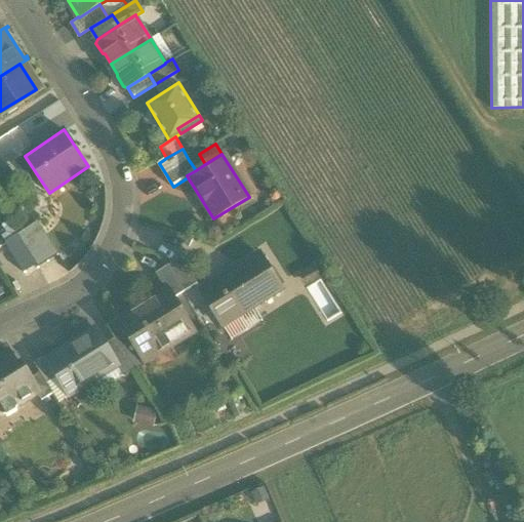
[(39,219),(17,233),(37,264),(39,267),(59,252),(39,219)]
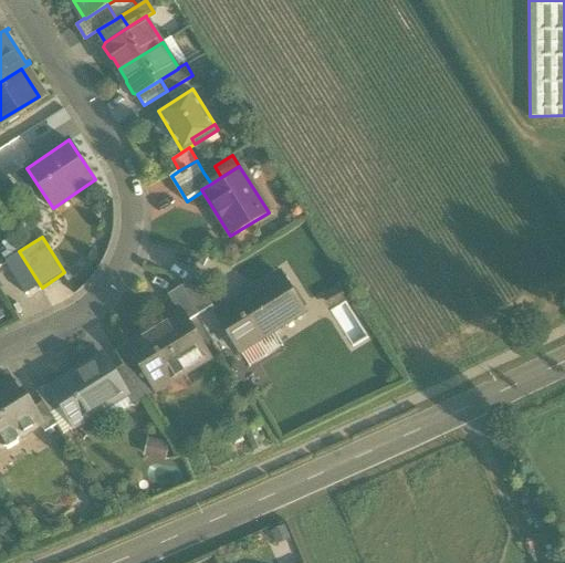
[(40,284),(19,251),(6,259),(27,293),(40,284)]
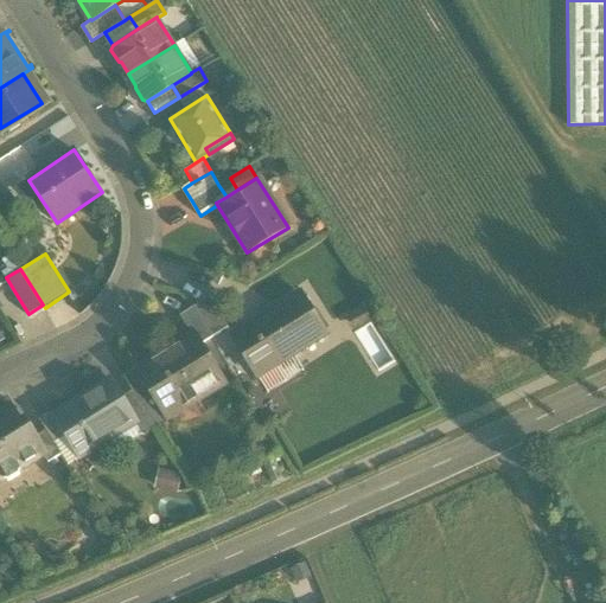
[(243,353),(257,376),(295,353),(326,333),(301,293),(233,335),(234,338),(236,337),(246,352),(243,353)]
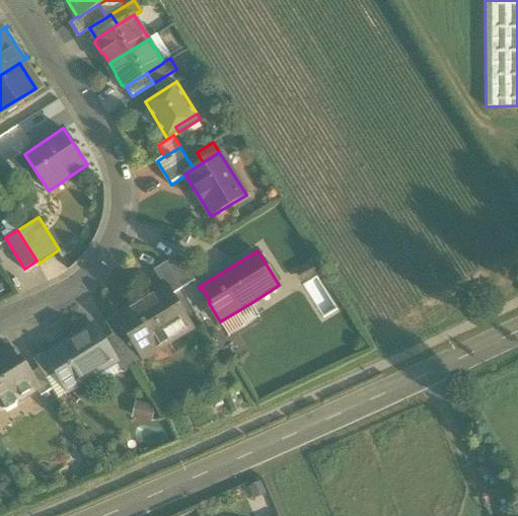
[(179,253),(166,263),(182,288),(196,280),(179,253)]
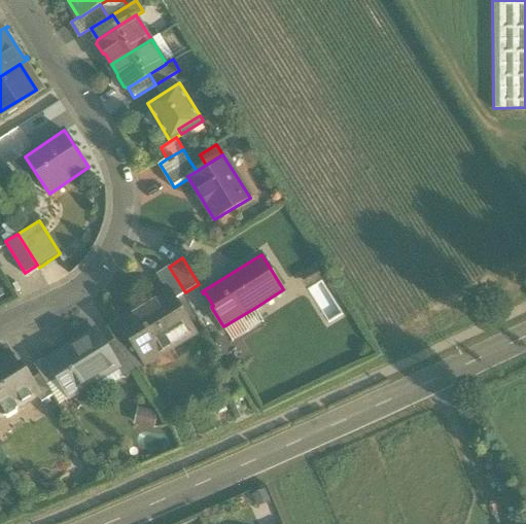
[(174,300),(185,292),(169,267),(158,274),(169,291),(169,290),(174,300)]
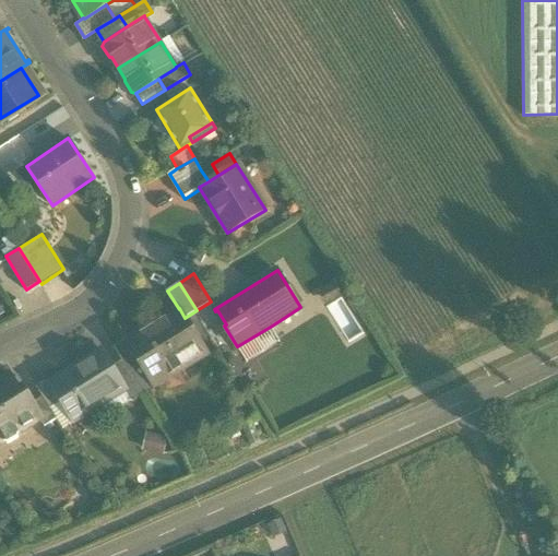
[(128,340),(151,377),(177,359),(182,368),(208,353),(185,318),(179,308),(179,309),(161,320),(161,319),(128,340)]
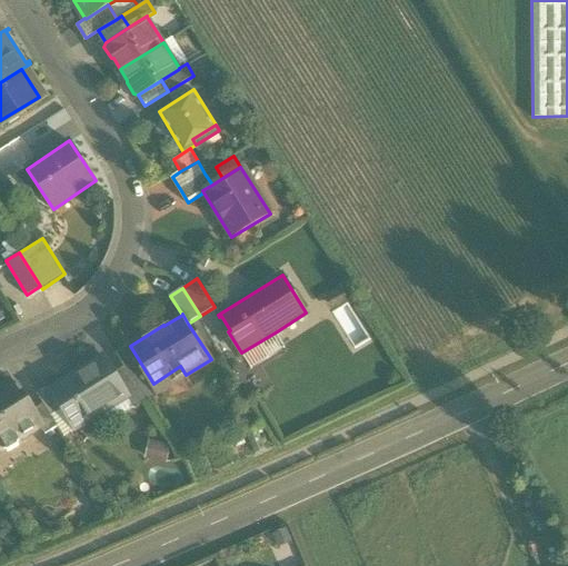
[(277,331),(241,353),(251,368),(286,346),(277,331)]
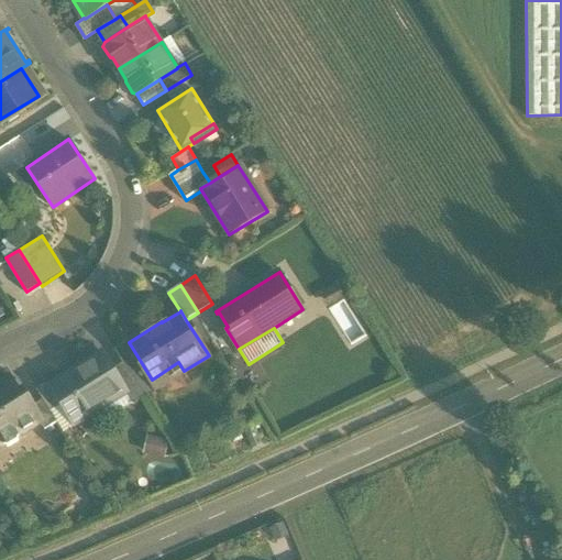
[(117,349),(127,364),(145,395),(157,388),(152,380),(129,342),(117,349)]
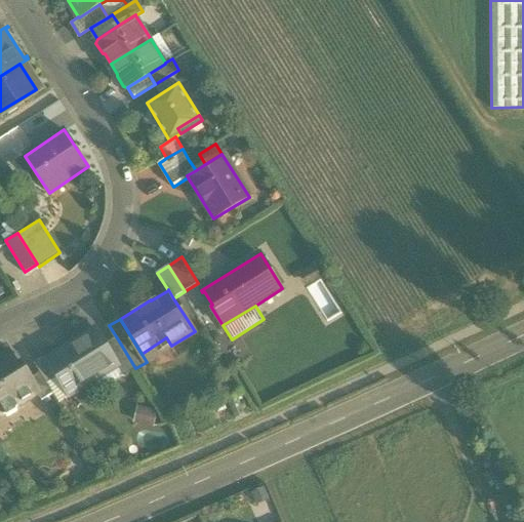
[(58,375),(71,394),(95,378),(93,374),(117,359),(108,346),(96,327),(49,356),(47,357),(58,375)]
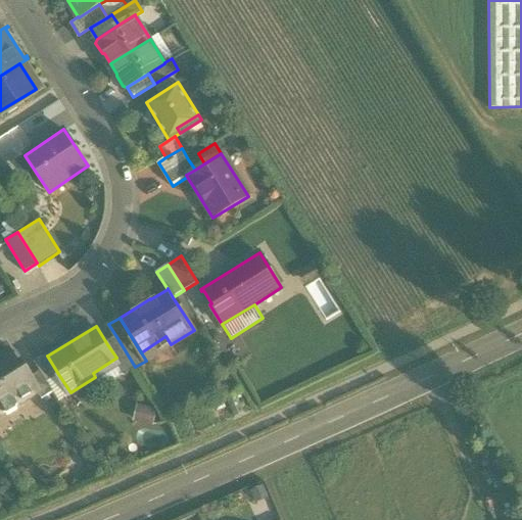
[(141,352),(146,361),(171,344),(165,336),(141,352)]
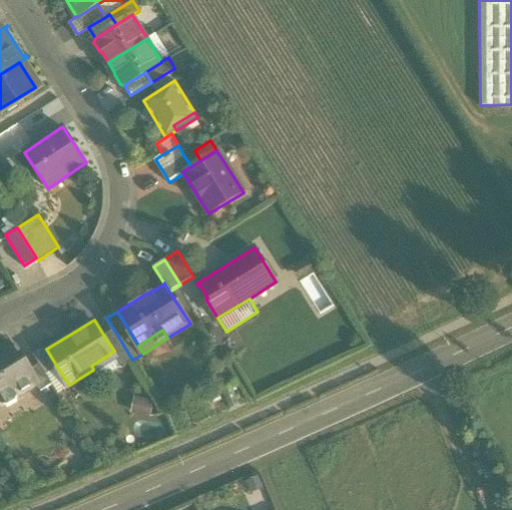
[(123,366),(132,360),(115,332),(105,338),(114,351),(116,356),(123,366)]
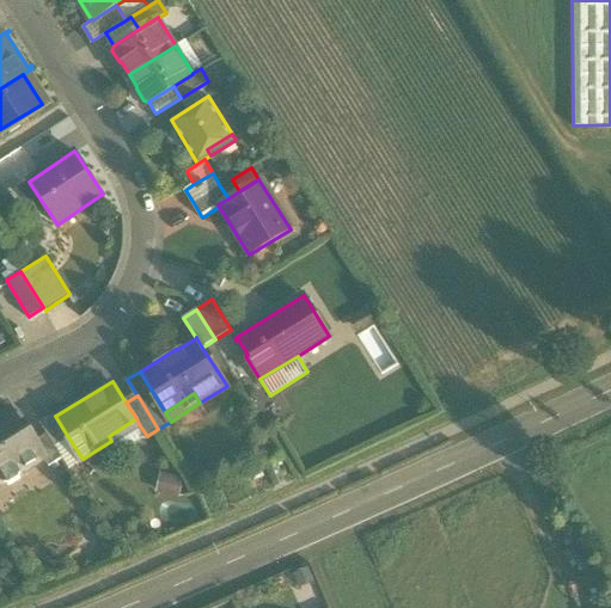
[(0,485),(5,483),(10,484),(20,477),(22,472),(46,458),(46,456),(36,441),(26,425),(22,428),(12,411),(0,417),(0,485)]
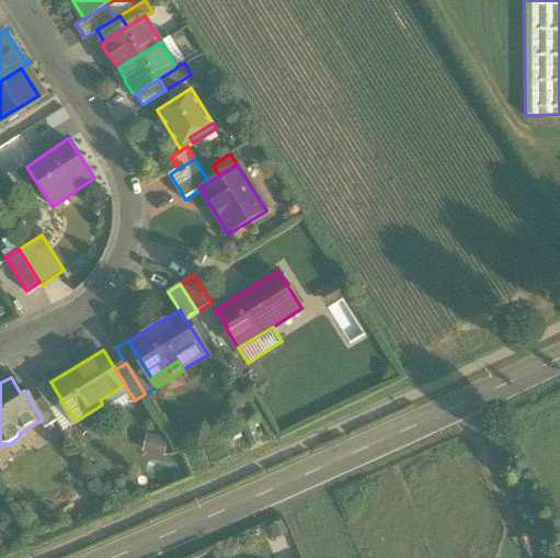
[(37,386),(44,398),(50,409),(63,401),(50,382),(53,380),(50,377),(37,386)]
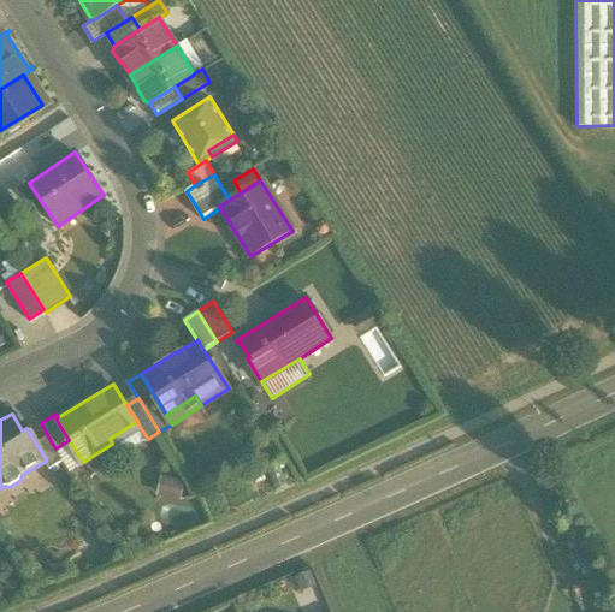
[(110,439),(112,444),(140,427),(137,421),(110,439)]
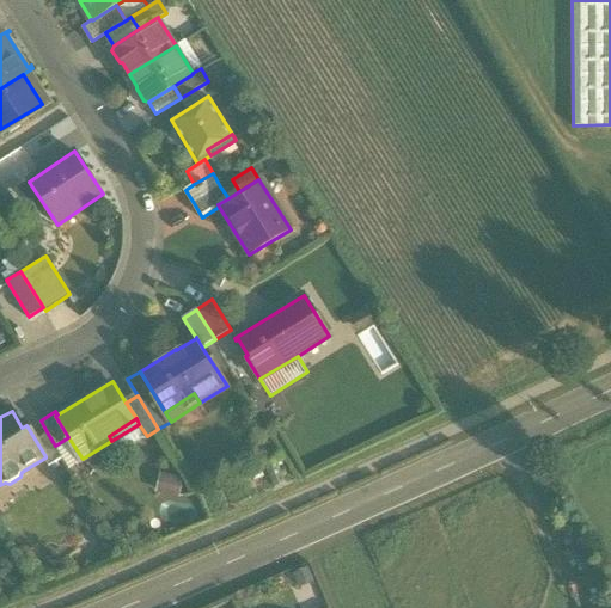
[(118,453),(147,436),(139,424),(111,441),(118,453)]
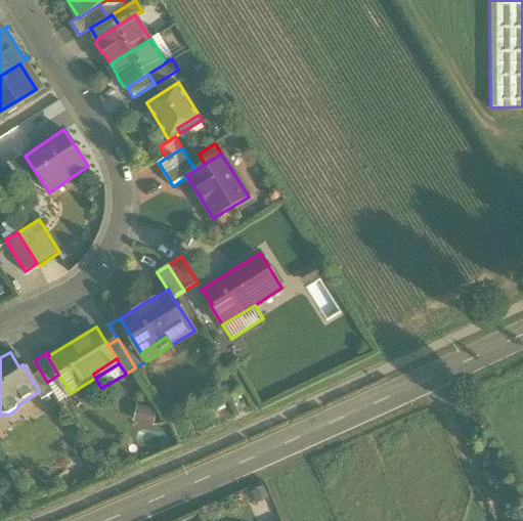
[(54,392),(47,382),(41,372),(31,378),(39,391),(39,392),(43,399),(54,392)]
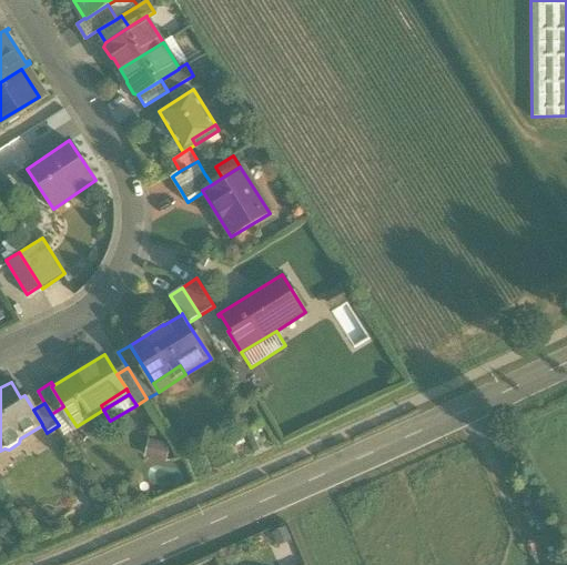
[(51,414),(59,425),(64,434),(77,426),(63,406),(51,414)]
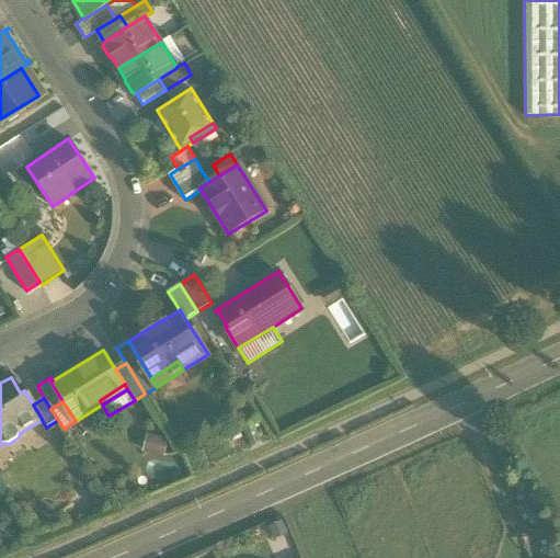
[(169,439),(147,434),(144,451),(164,456),(169,439)]
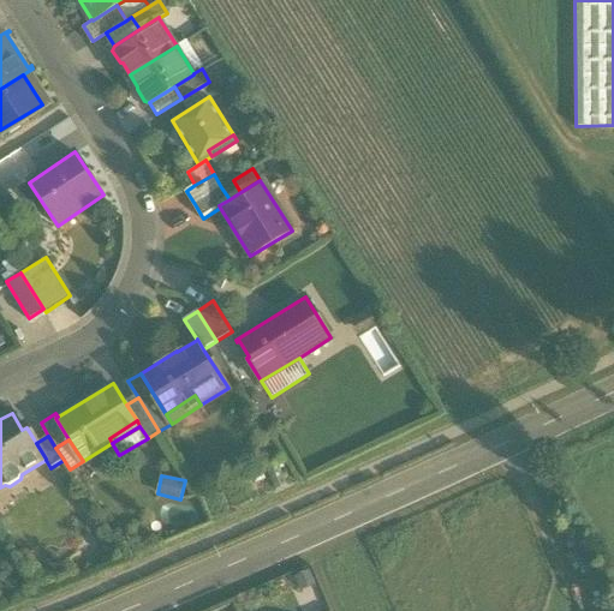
[(311,569),(296,575),(302,589),(317,583),(311,569)]
